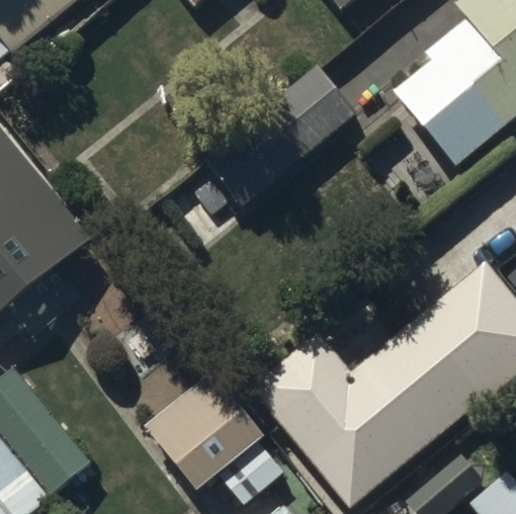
[(0,91),(107,0),(0,0),(0,91)]
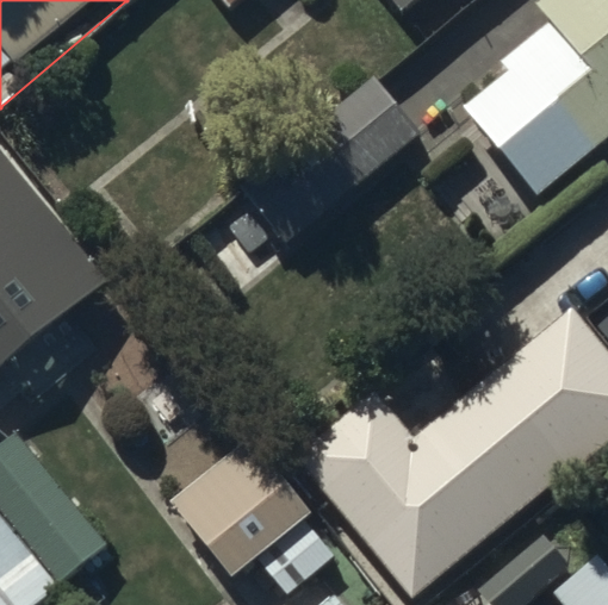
[(394,0),(402,10),(414,0),(394,0)]
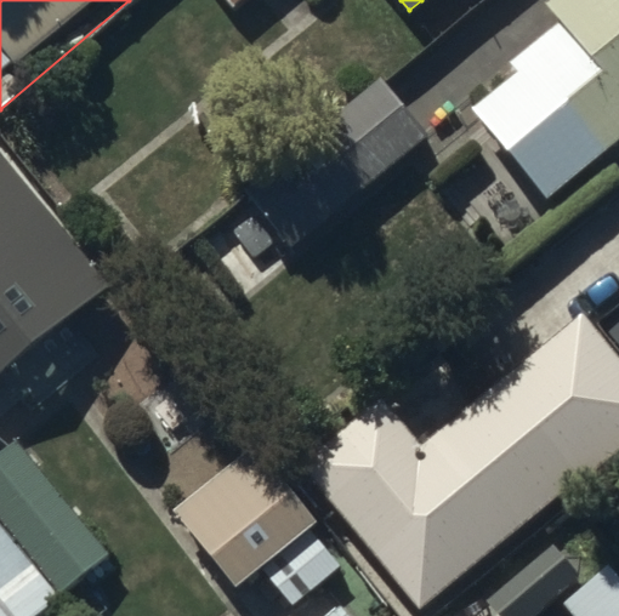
[(516,68),(472,103),(546,199),(618,140),(618,0),(547,0),(546,3),(558,18),(509,60),(516,68)]
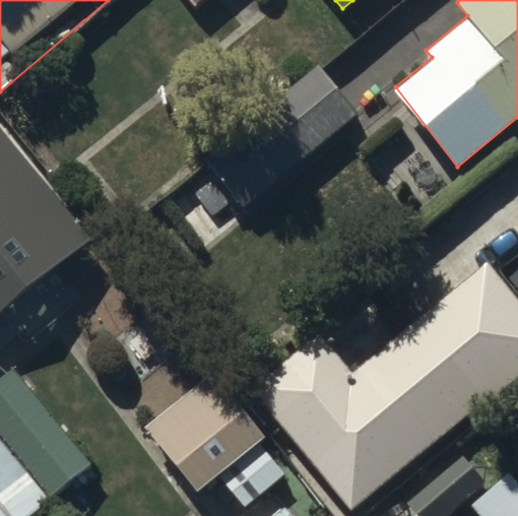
[(319,64),(199,157),(241,210),(361,117),(319,64)]
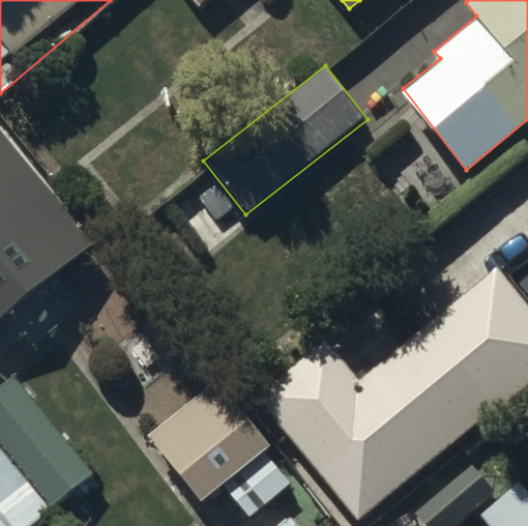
[(0,310),(89,238),(0,130),(0,310)]
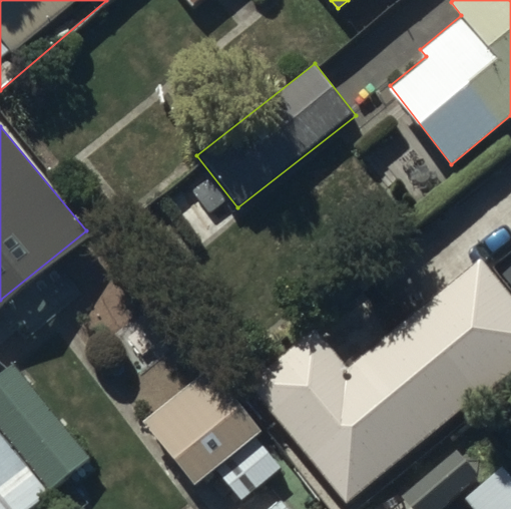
[(315,328),(246,383),(345,504),(510,369),(510,298),(479,260),(347,367),(315,328)]
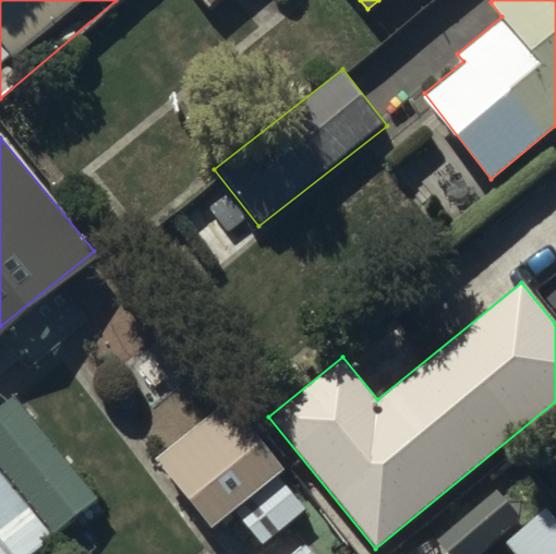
[(0,466),(57,536),(101,498),(14,393),(0,404),(0,466)]
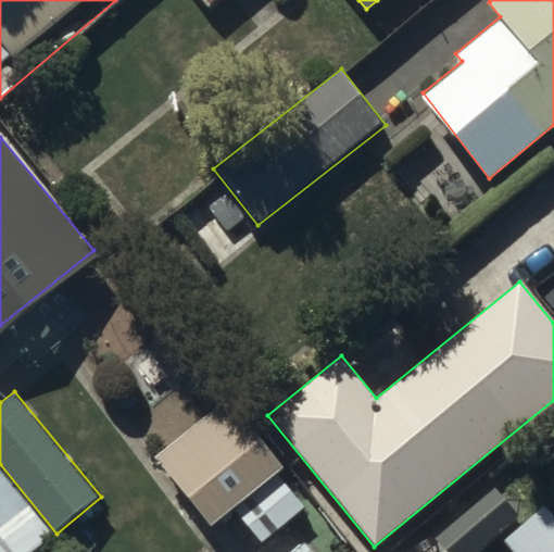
[(224,393),(151,454),(210,525),(228,509),(259,544),(304,506),(278,475),(287,468),(224,393)]
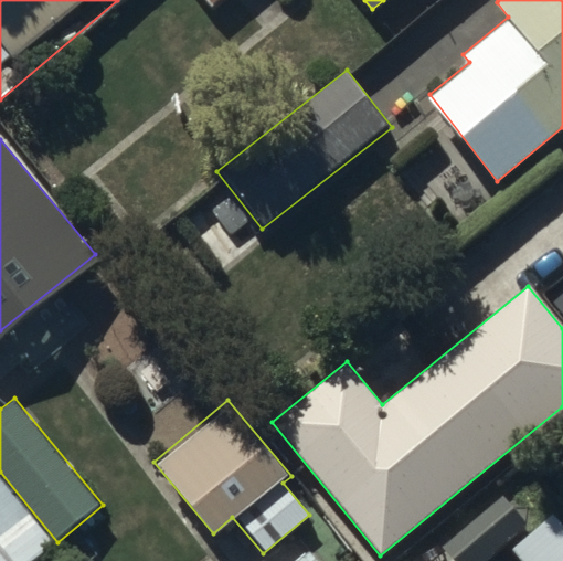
[(33,560),(54,544),(0,477),(0,560),(33,560)]
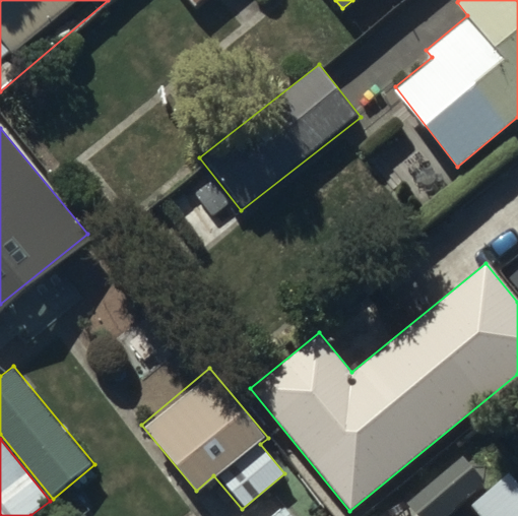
[(460,456),(403,503),(413,515),(439,515),(481,481),(460,456)]
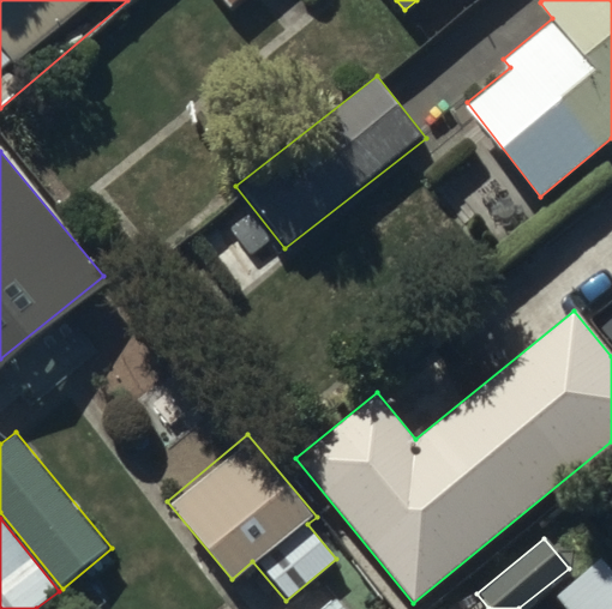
[(611,608),(611,567),(603,554),(555,590),(569,608),(611,608)]
